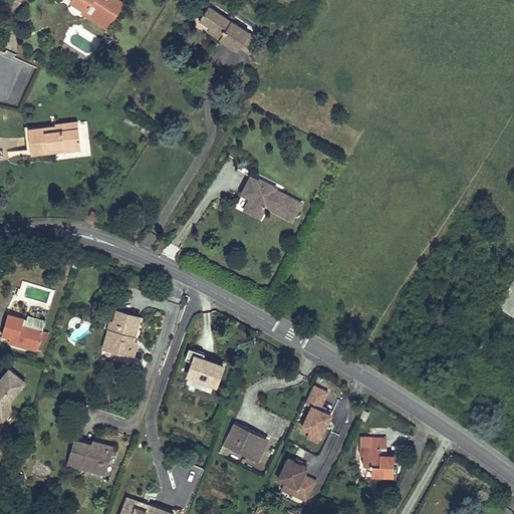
[(69,0),(85,9),(90,3),(96,6),(89,16),(107,27),(123,3),(117,0),(108,0),(107,2),(105,0),(69,0)]
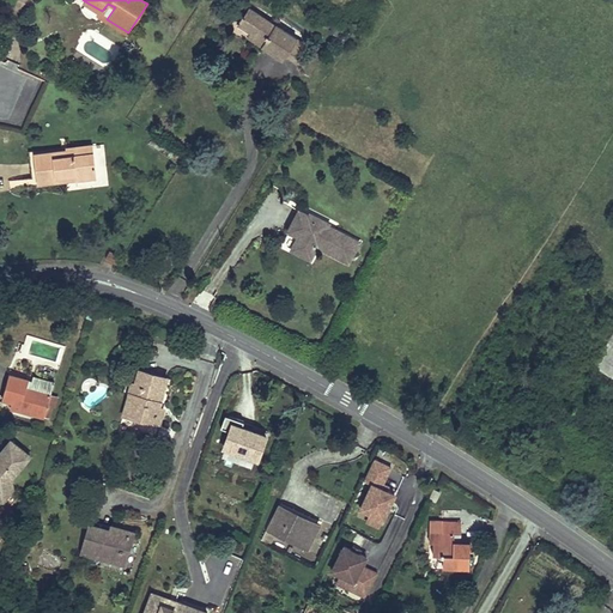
[(296,38),(250,8),(238,25),(256,36),(254,40),(283,60),(285,55),(296,38)]
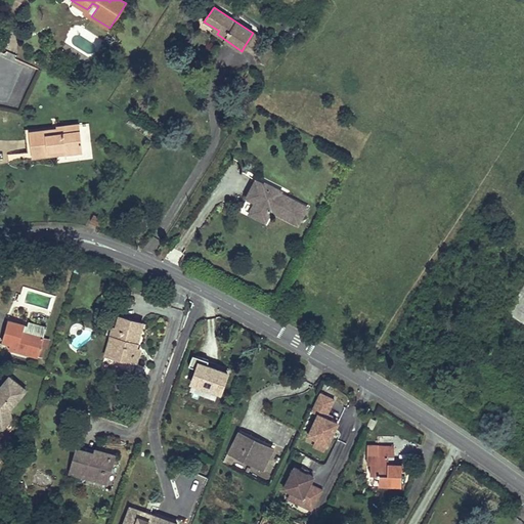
[(262,40),(253,33),(244,47),(253,52),(262,40)]
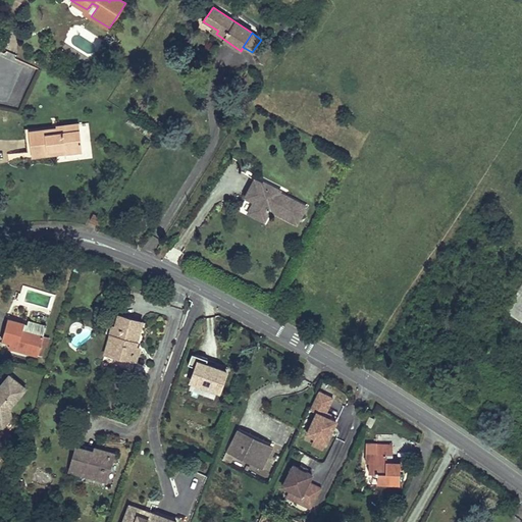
[(83,150),(80,124),(56,126),(55,127),(30,132),(33,151),(65,148),(66,152),(83,150)]
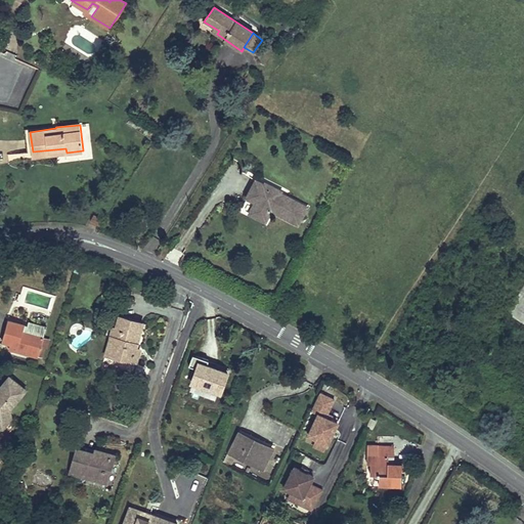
[(264,178),(256,173),(248,186),(256,191),(249,203),(264,212),(269,204),(295,220),(305,203),(279,187),(278,187),(276,191),(269,186),(270,184),(264,178)]
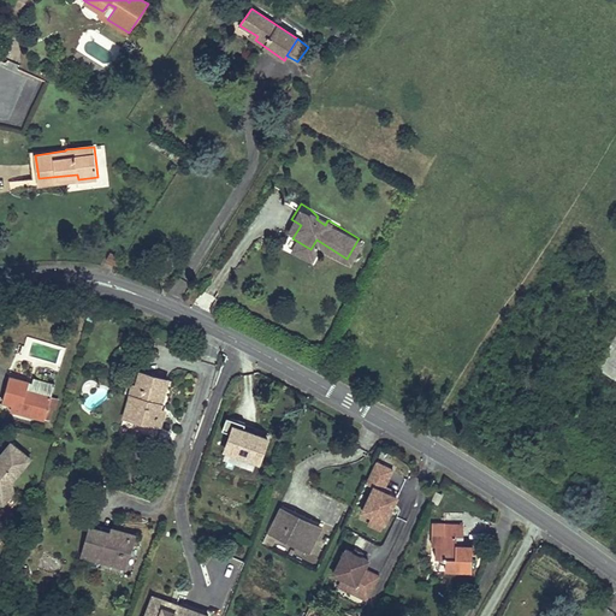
[(330,219),(312,207),(311,209),(318,217),(317,219),(325,225),(327,220),(329,220),(330,219)]
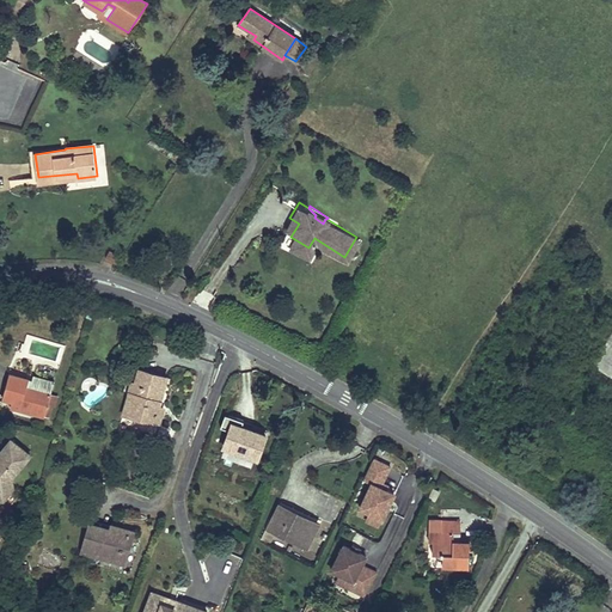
[(308,248),(291,237),(289,240),(307,251),(308,248)]
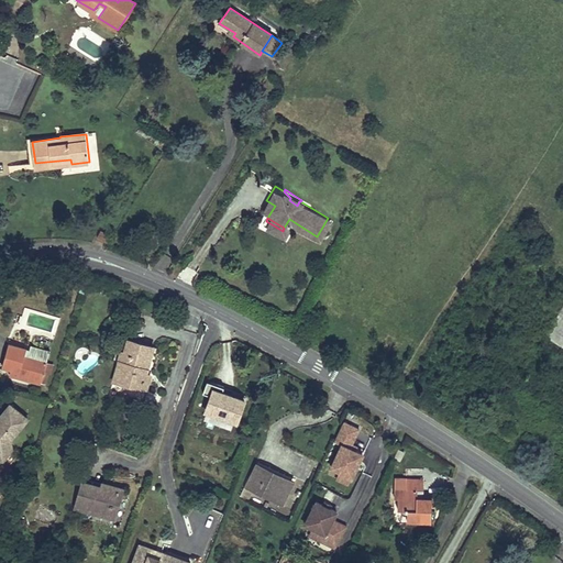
[(111,235),(101,230),(97,238),(108,243),(111,235)]
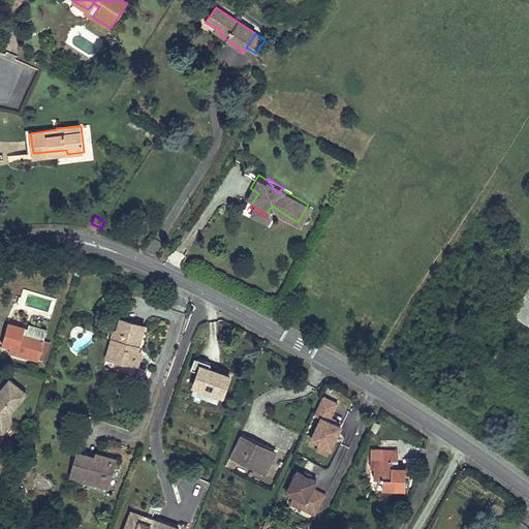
[(528,282),(511,315),(528,324),(528,282)]
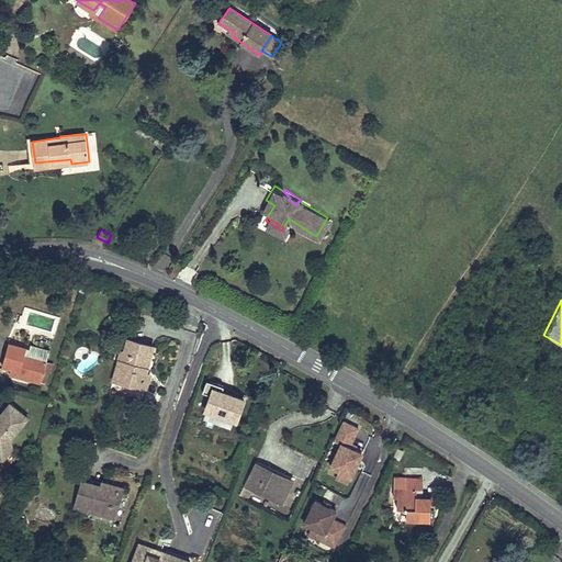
[(11,345),(4,368),(14,370),(20,347),(11,345)]
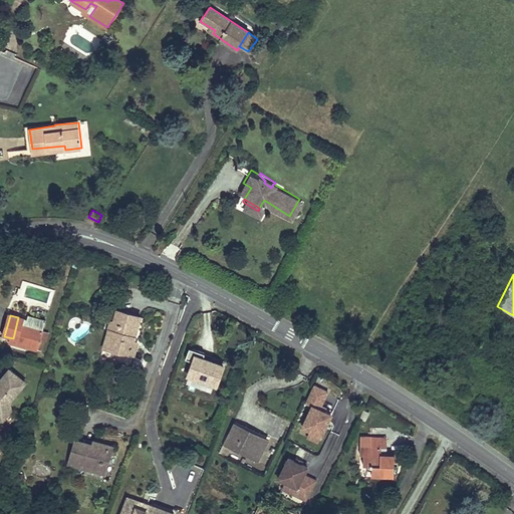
[(115,350),(113,355),(133,361),(144,323),(119,316),(116,327),(113,335),(108,334),(104,347),(115,350)]
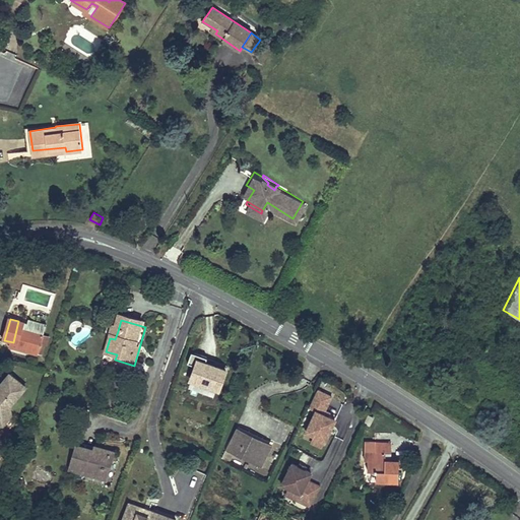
[(18,321),(13,342),(19,344),(19,348),(42,354),(45,336),(24,331),(25,326),(25,323),(18,321)]
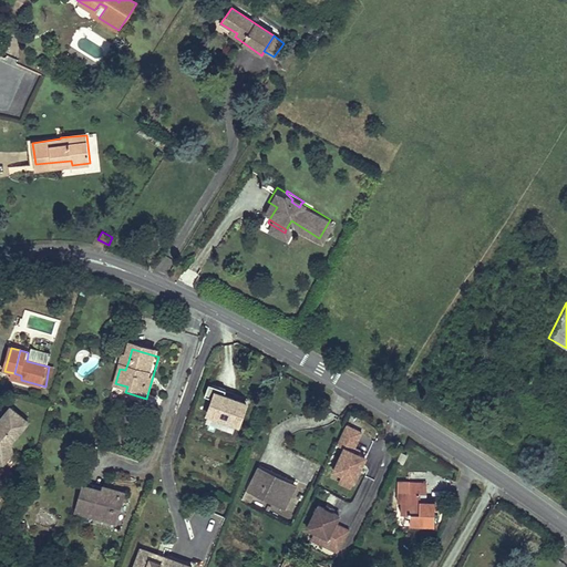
[(28,356),(27,361),(49,367),(50,362),(28,356)]
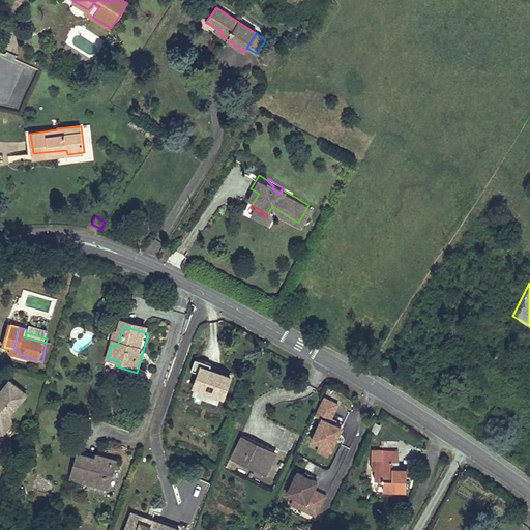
[(106,363),(117,366),(119,361),(108,358),(106,363)]
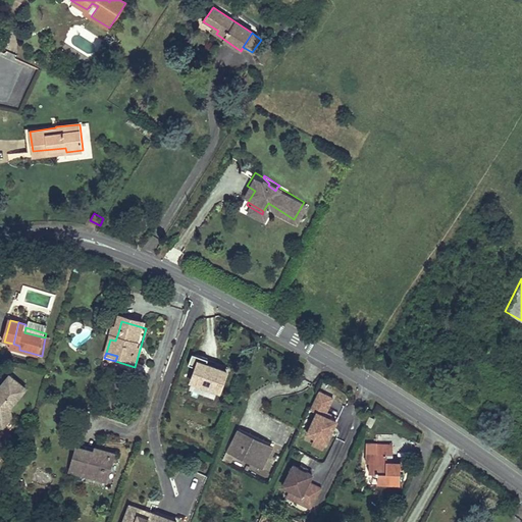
[(186,382),(219,393),(227,367),(194,357),(186,382)]
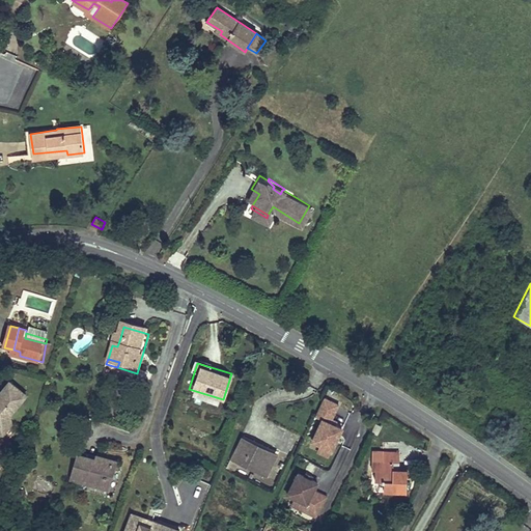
[(0,442),(2,442),(3,436),(10,436),(14,430),(12,421),(29,402),(10,388),(0,400),(0,442)]
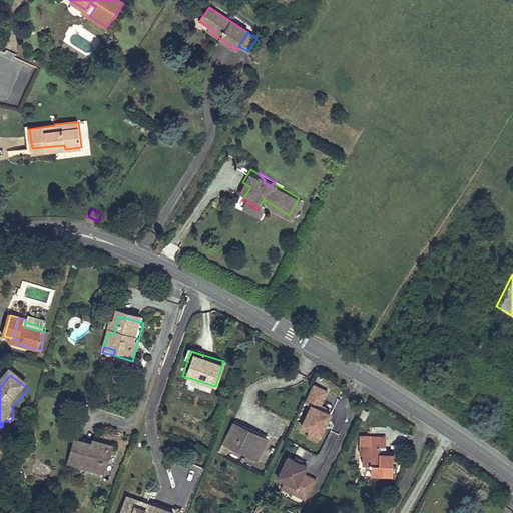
[(319,440),(330,411),(321,408),(328,389),(314,383),(295,431),(319,440)]
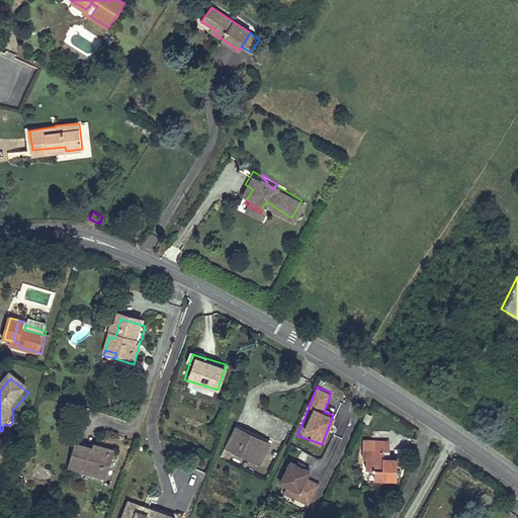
[(247,434),(246,437),(259,443),(260,440),(261,438),(247,431),(238,426),(237,429),(247,434)]
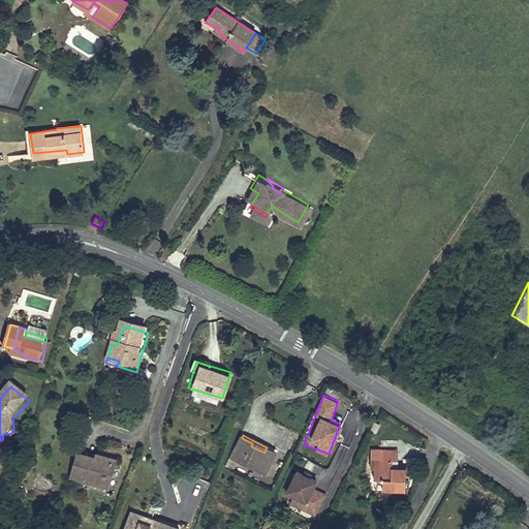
[(238,461),(267,475),(275,455),(266,449),(265,453),(251,446),(252,443),(242,438),(231,458),(230,457),(225,467),(232,471),(238,461)]
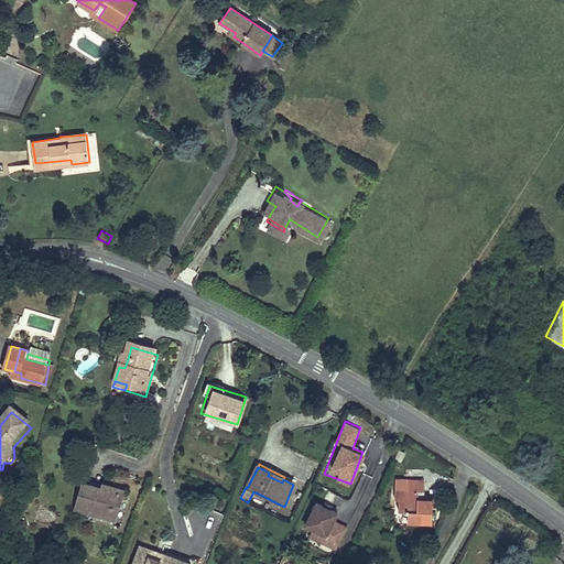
[(409,521),(432,522),(432,500),(419,499),(419,490),(423,491),(424,481),(408,481),(407,489),(396,491),(396,500),(399,500),(399,511),(409,511),(409,521)]
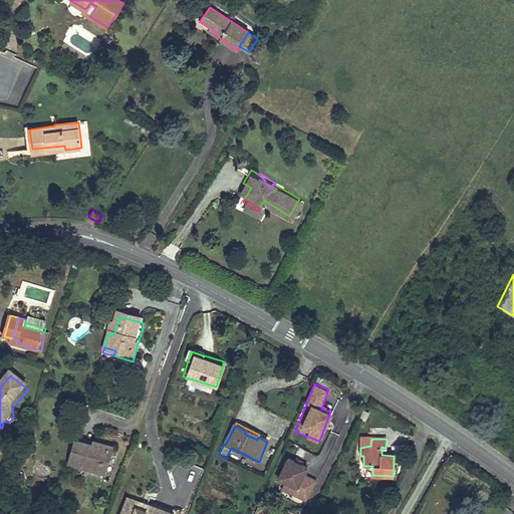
[(75,445),(74,448),(79,450),(79,453),(85,454),(87,448),(75,445)]
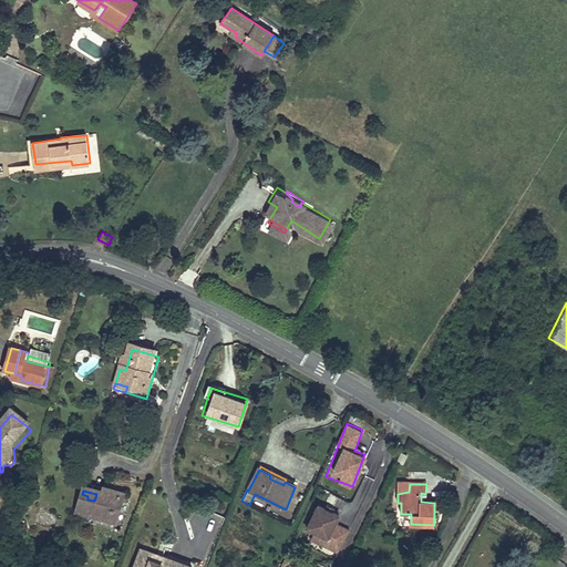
[(121,501),(96,494),(94,501),(88,500),(88,496),(82,494),(75,519),(114,529),(121,501)]
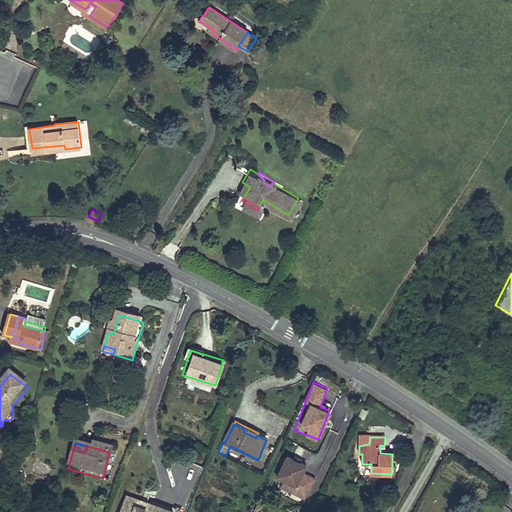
[(303,471),(306,463),(286,454),(272,486),(305,501),(315,477),(303,471)]
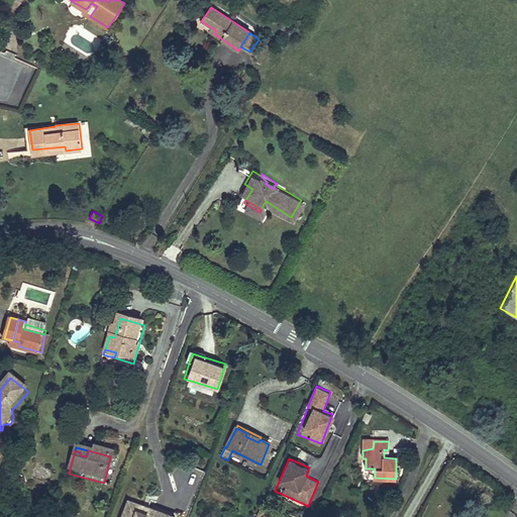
[(128,500),(121,516),(174,516),(175,516),(128,500)]
